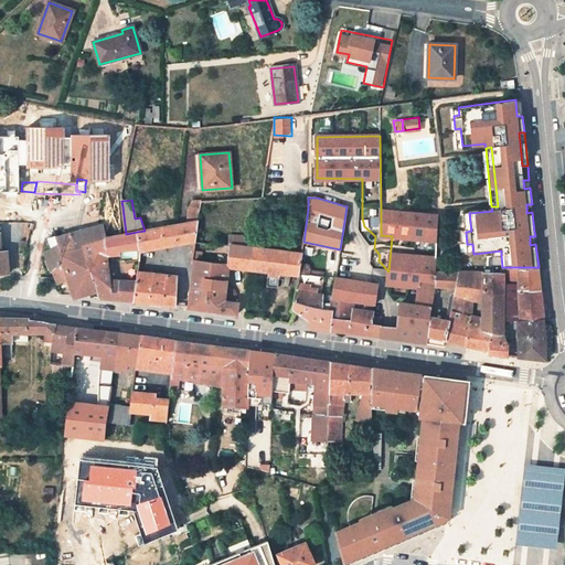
[(145,231),(137,232),(140,251),(194,241),(196,232),(196,227),(201,201),(193,201),(188,210),(187,223),(145,231)]
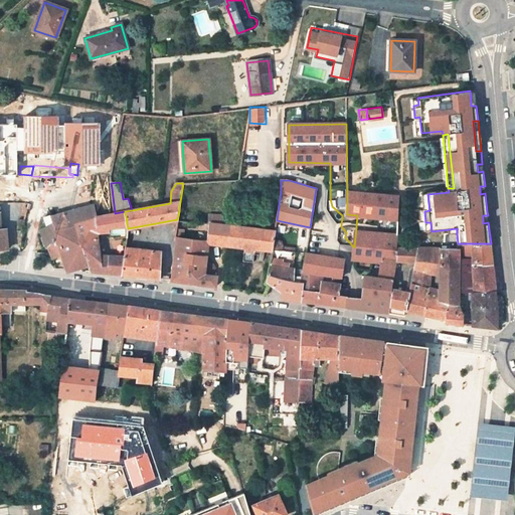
[(112,188),(93,191),(93,204),(96,216),(115,213),(112,188)]
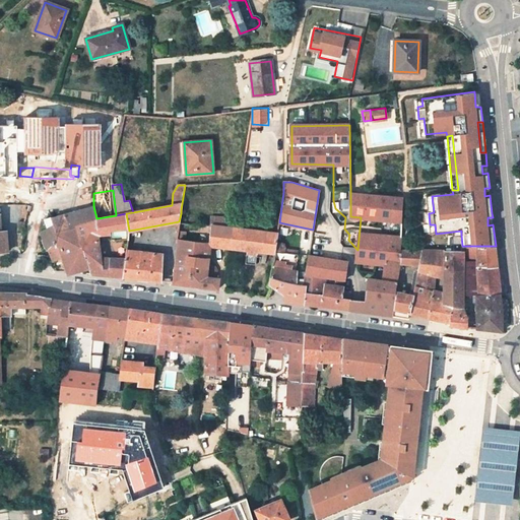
[(361,217),(358,250),(356,262),(381,264),(380,272),(385,273),(386,260),(399,261),(400,249),(400,243),(401,239),(403,197),(350,192),(350,216),(361,217)]
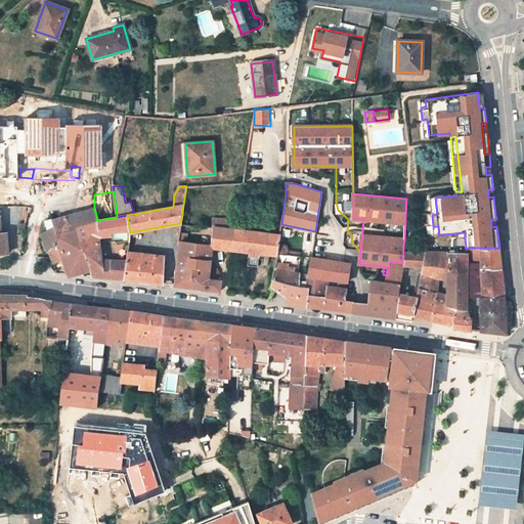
[(97,220),(94,208),(51,219),(54,229),(43,236),(48,250),(58,242),(56,235),(77,228),(97,220)]
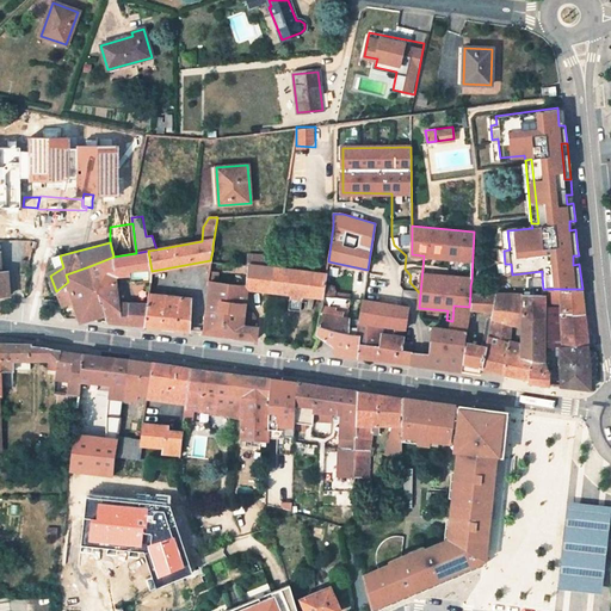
[(116,285),(150,283),(152,271),(148,251),(136,253),(113,257),(90,266),(104,315),(106,322),(144,325),(147,304),(118,302),(116,285)]
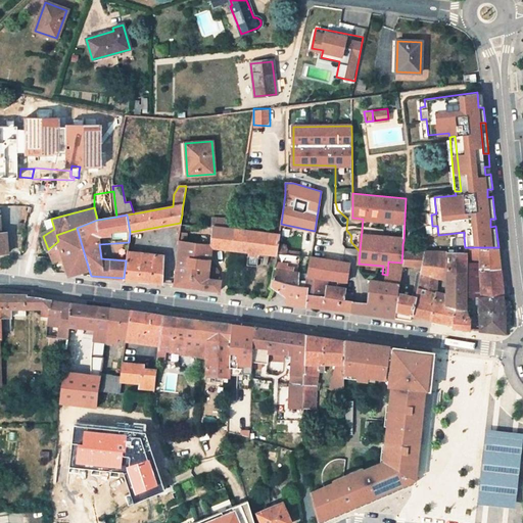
[(208,268),(211,247),(248,251),(247,254),(258,255),(258,252),(276,254),(276,252),(279,234),(225,228),(225,219),(214,218),(212,226),(180,223),(178,242),(179,242),(174,284),(219,290),(220,281),(218,280),(219,272),(217,269),(208,268)]
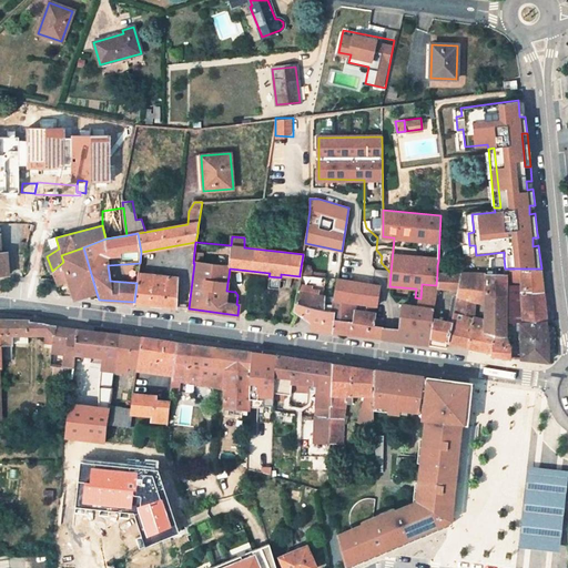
[(18,254),(24,253),(28,243),(19,242),(18,254)]
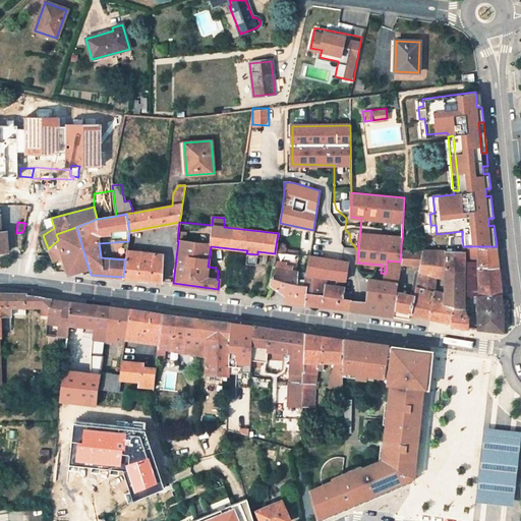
[(62,254),(68,274),(89,269),(76,227),(56,234),(58,240),(62,254)]
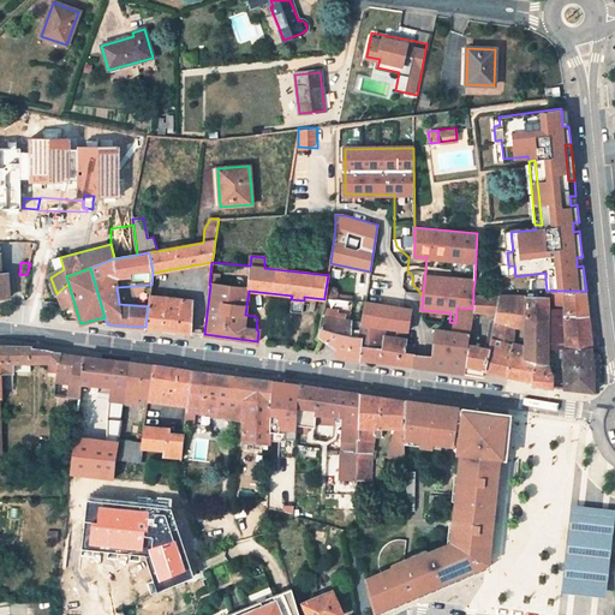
[(61,306),(73,300),(69,284),(57,293),(60,303),(61,306)]
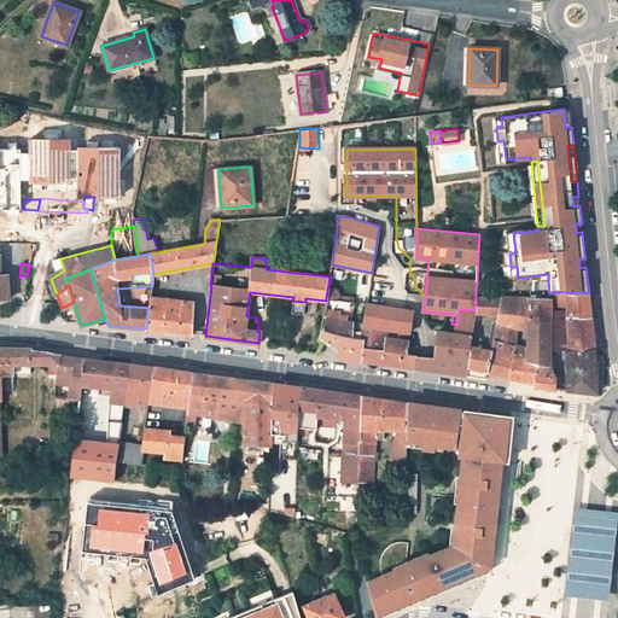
[(567,292),(567,318),(592,318),(589,292),(567,292)]
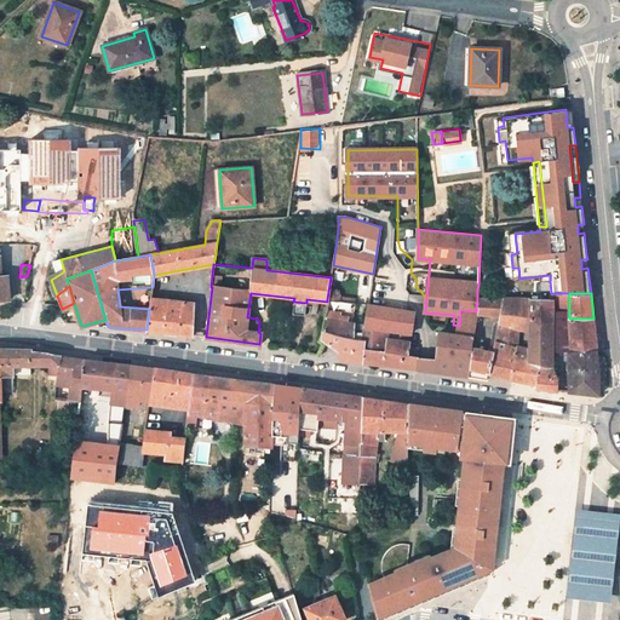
[(476,311),(475,314),(500,316),(503,298),(477,297),(476,311)]
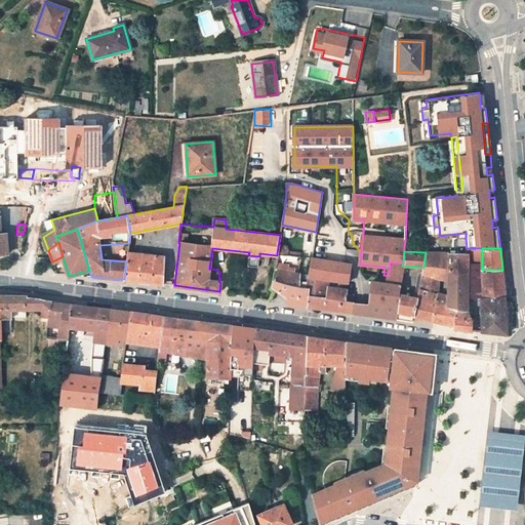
[(162,284),(163,257),(127,252),(126,261),(124,279),(162,284)]
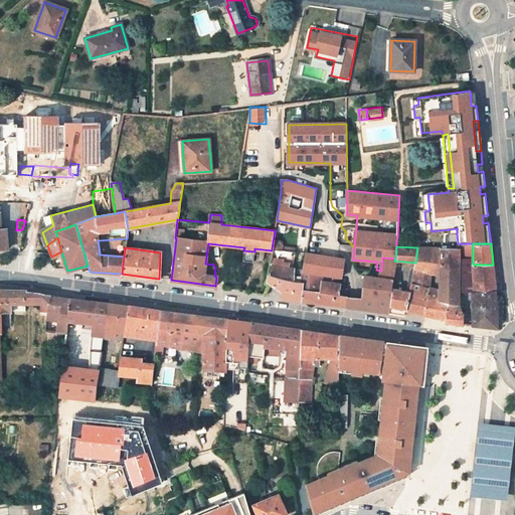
[(414,269),(409,293),(405,311),(445,320),(448,303),(440,301),(440,289),(431,287),(432,274),(440,274),(440,272),(441,248),(417,247),(415,263),(414,269)]
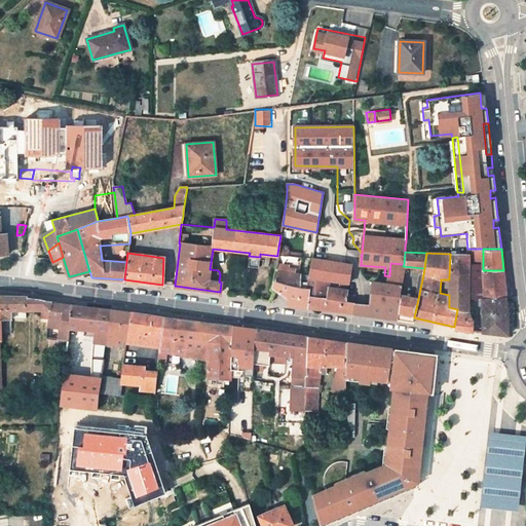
[(308,288),(299,287),(301,258),(277,254),(277,256),(272,288),(275,291),(286,298),(288,304),(307,306),(308,288)]
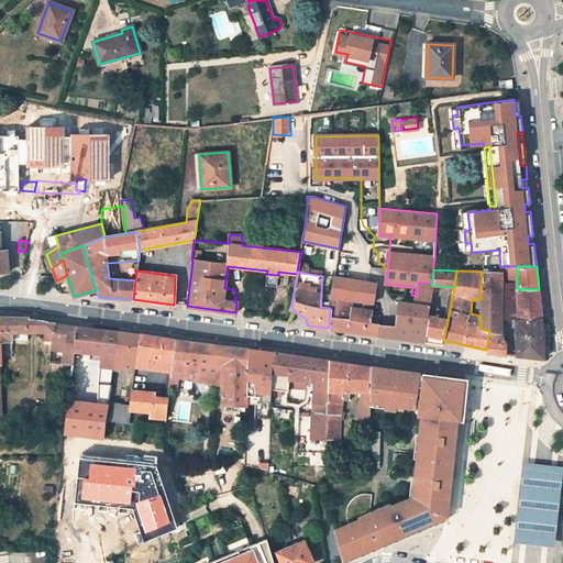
[(500,298),(501,272),(482,272),(481,297),(500,298)]
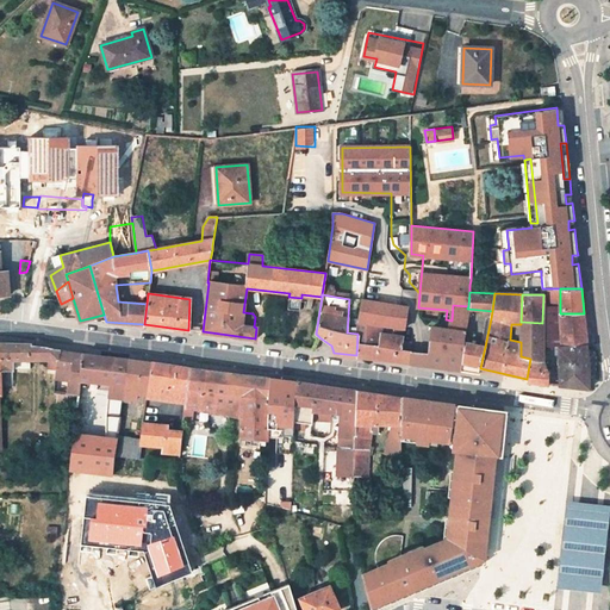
[(362,299),(359,319),(381,325),(404,328),(408,306),(362,299)]
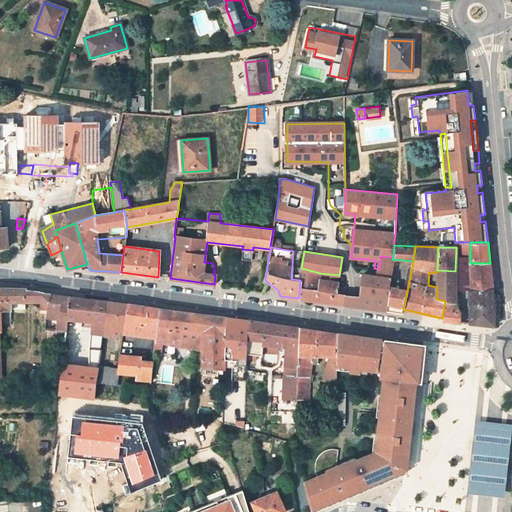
[(378,279),(375,308),(387,310),(389,286),(392,259),(393,257),(380,256),(379,269),(378,279)]
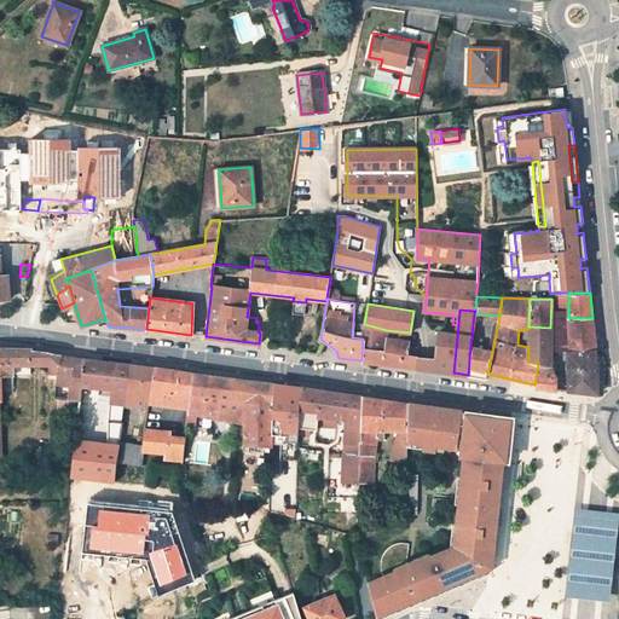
[(593,318),(568,318),(570,352),(595,352),(593,318)]
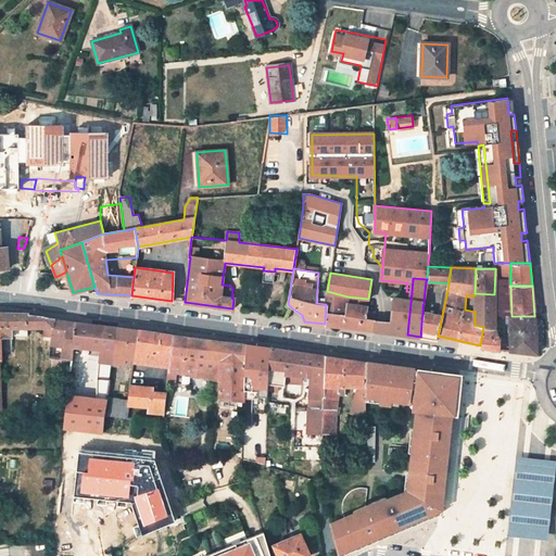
[(393,301),(391,321),(373,319),(374,312),(366,311),(367,306),(346,303),(348,297),(327,291),(326,304),(325,324),(407,335),(411,303),(393,301)]
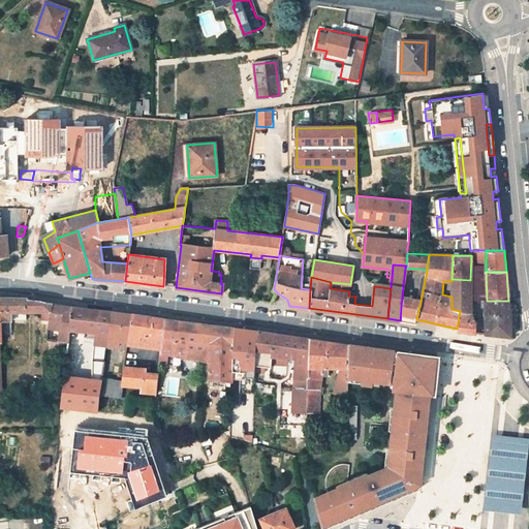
[(470,313),(470,301),(470,280),(452,279),(452,281),(452,297),(452,309),(460,311),(470,313)]
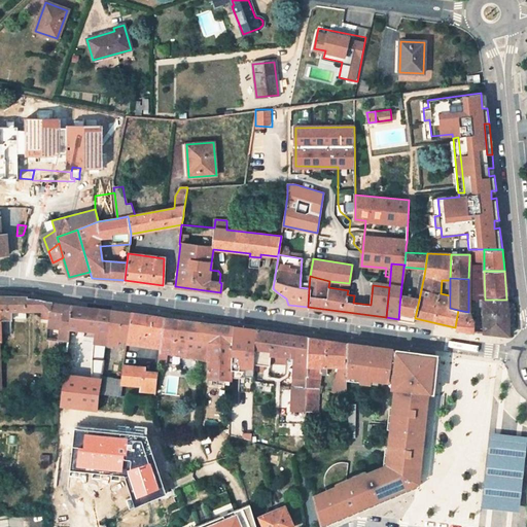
[(419,300),(400,294),(398,319),(415,322),(415,318),(419,300)]
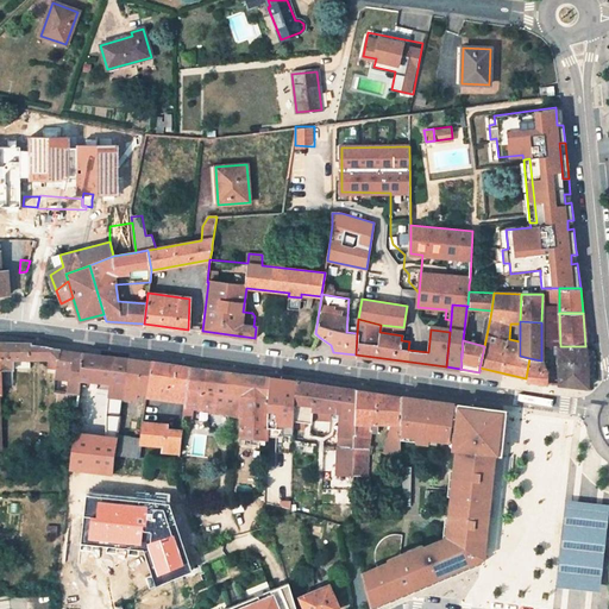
[(0,384),(13,385),(13,369),(13,359),(30,359),(48,359),(48,368),(56,369),(60,350),(38,346),(30,345),(30,344),(0,343),(0,384)]
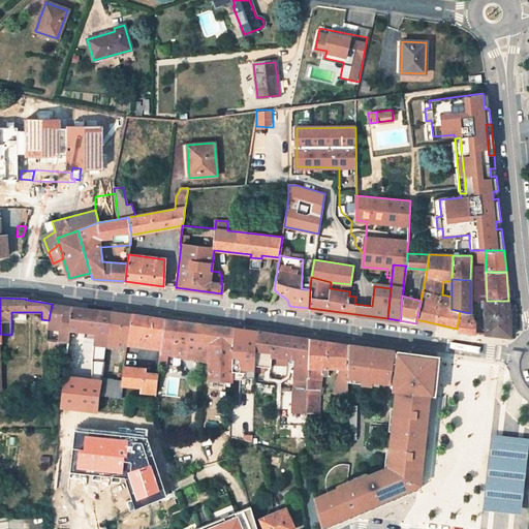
[(487,301),(485,301),(486,334),(510,337),(510,314),(510,310),(508,301),(487,301)]
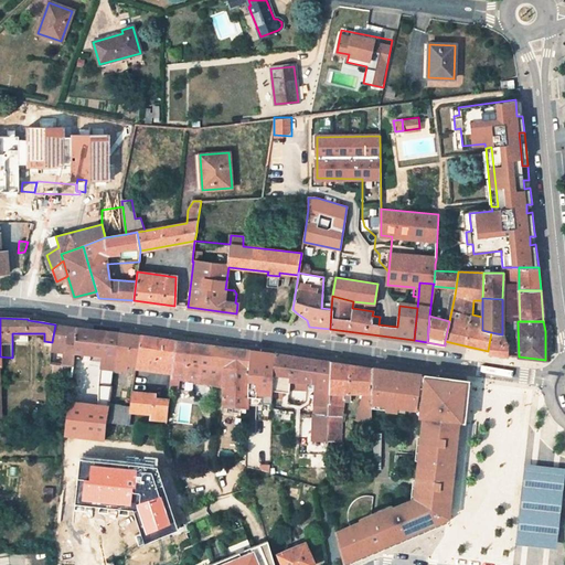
[(61,353),(64,353),(63,362),(60,362),(59,364),(73,366),(74,353),(76,328),(55,324),(52,342),(51,348),(51,351),(61,353)]
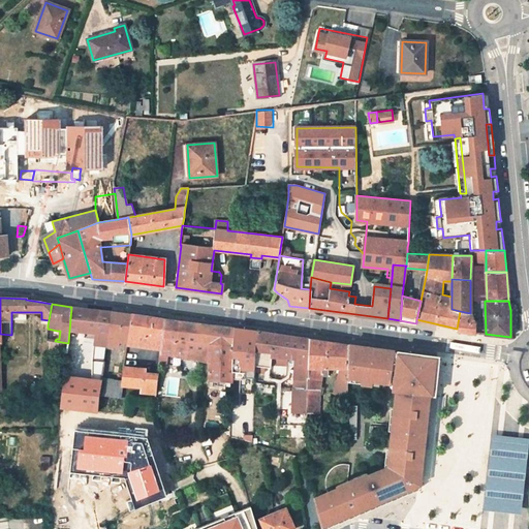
[(69,331),(95,333),(94,345),(106,346),(111,312),(71,307),(69,331)]
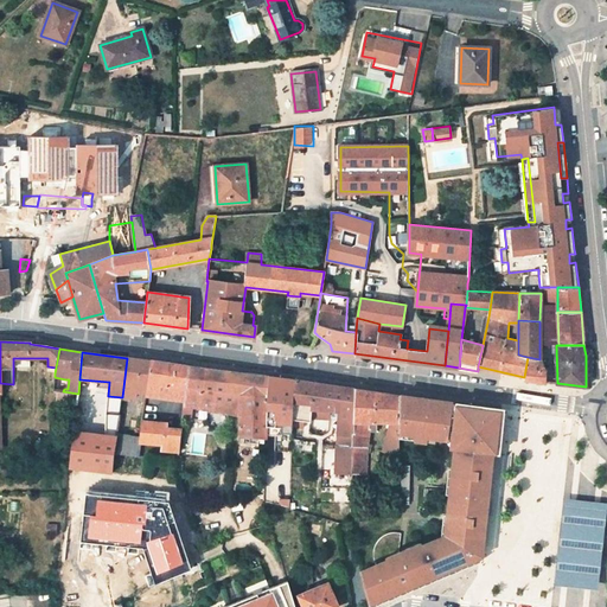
[(547,370),(541,359),(540,359),(528,357),(524,377),(524,379),(547,382),(547,370)]
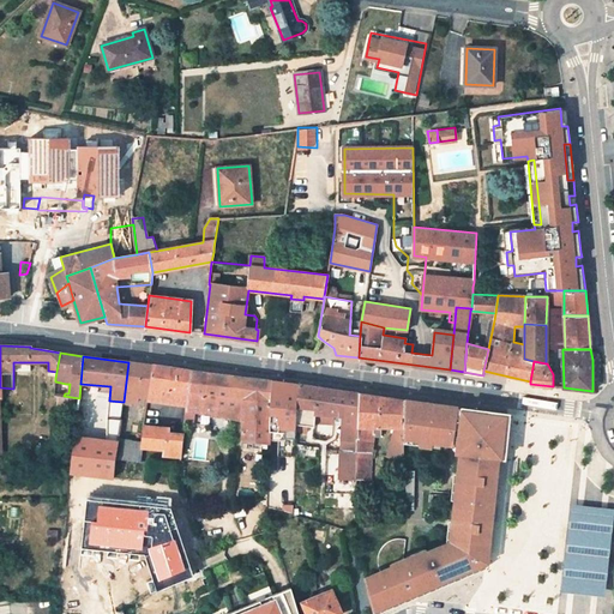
[(13,372),(30,372),(30,362),(13,362),(13,372)]
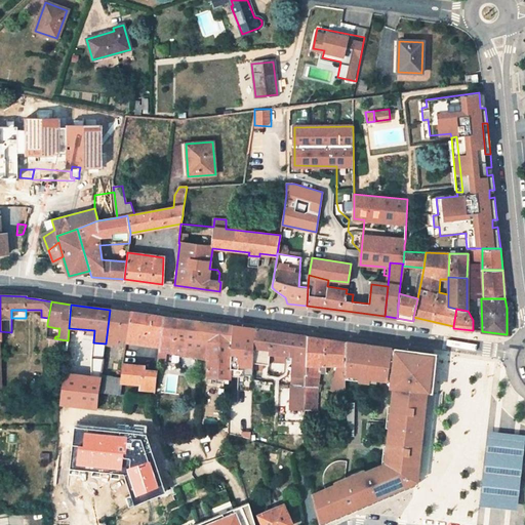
[(117,345),(118,339),(126,340),(130,312),(110,310),(106,344),(117,345)]
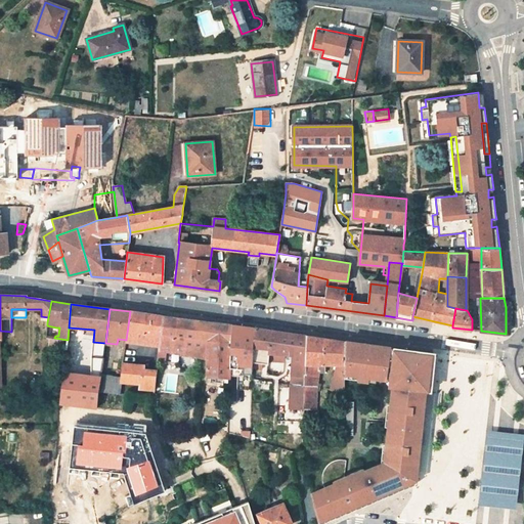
[(160,346),(158,359),(165,360),(166,351),(181,353),(180,356),(202,358),(203,349),(203,346),(208,347),(210,339),(195,338),(198,320),(163,315),(160,346)]
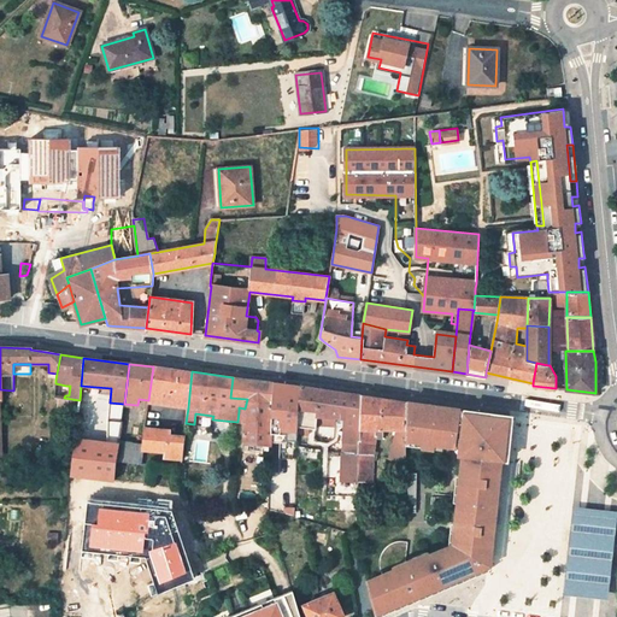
[(271,382),(233,377),(230,398),(247,399),(245,409),(245,411),(244,423),(244,441),(270,445),(270,424),(271,382)]
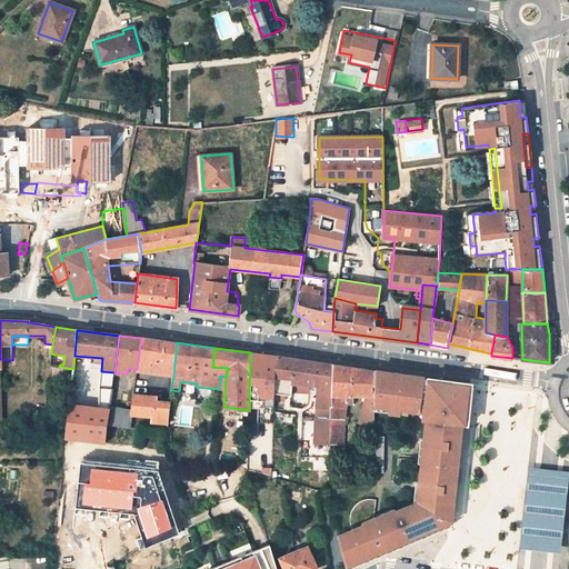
[(266,403),(273,403),(275,399),(276,356),(250,352),(249,391),(267,393),(266,403)]
